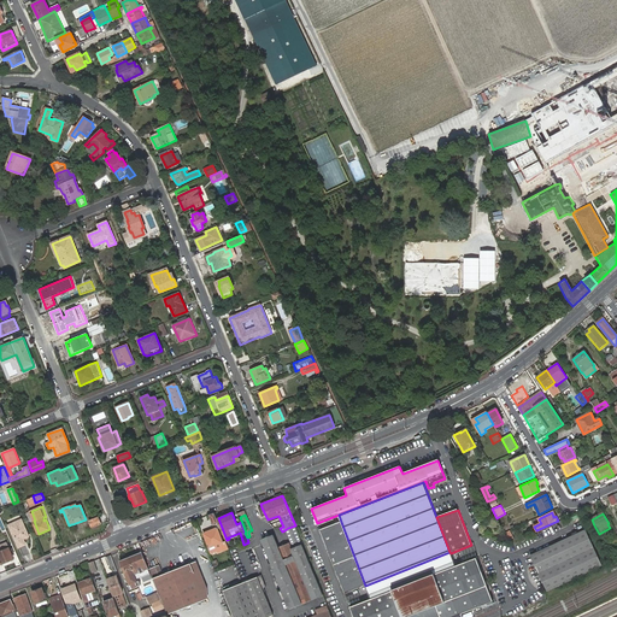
[(22,518),(9,524),(18,548),(27,545),(24,539),(30,536),(22,518)]
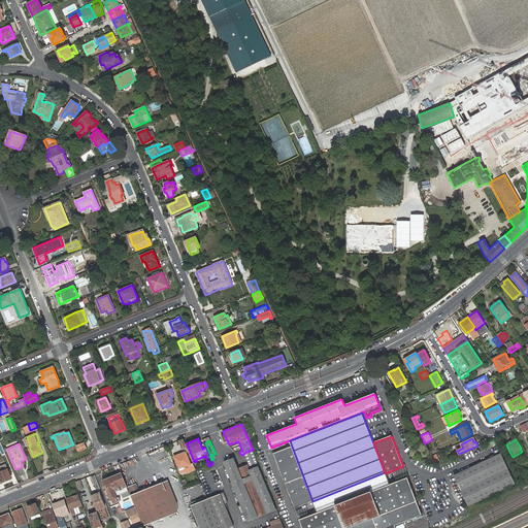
[(295,508),(312,501),(292,447),(273,454),(295,508)]
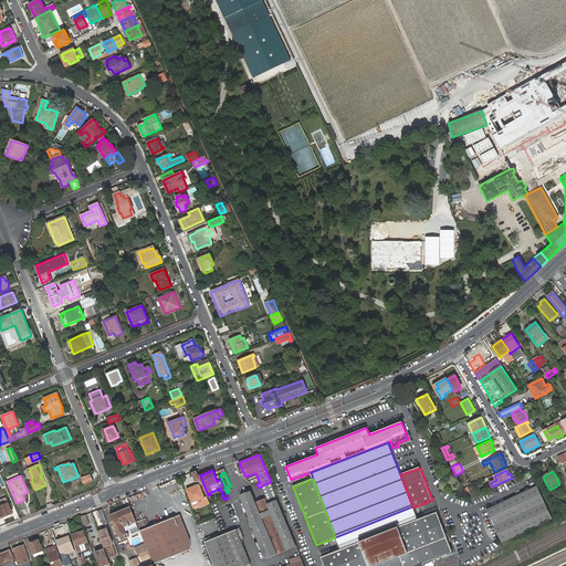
[(268,502),(276,499),(271,482),(261,486),(268,502)]
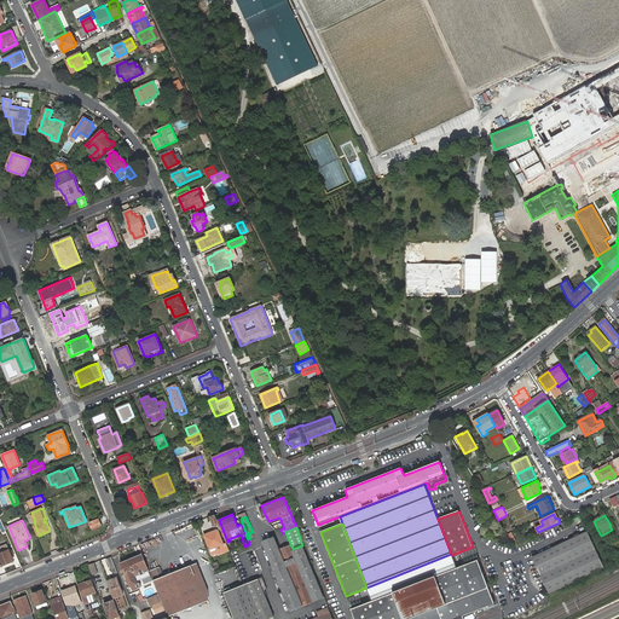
[(230,550),(226,542),(223,543),(218,530),(203,534),(209,549),(215,547),(218,553),(219,554),(230,550)]
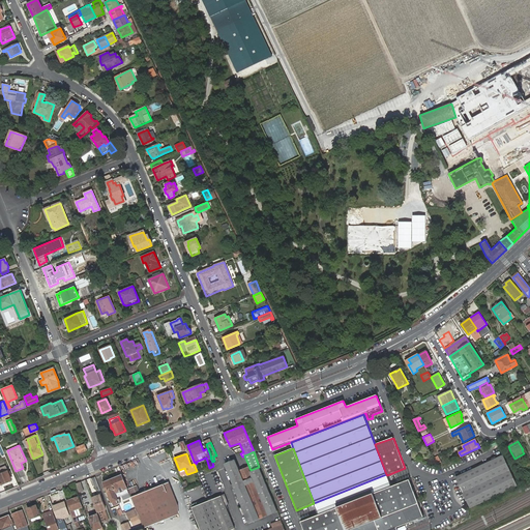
[(457,477),(470,507),(517,487),(503,455),(457,477)]
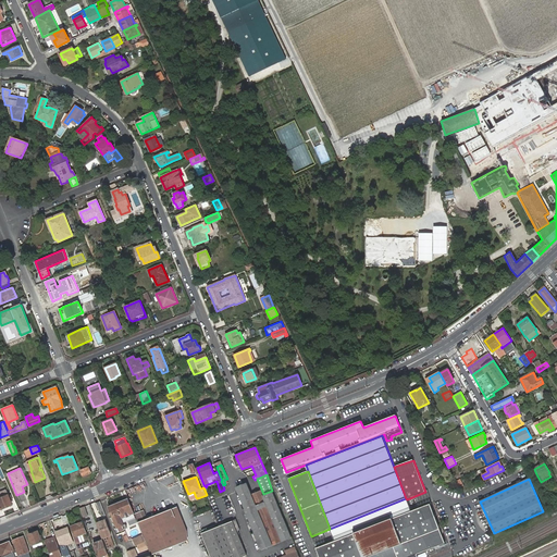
[(247,514),(245,515),(247,519),(249,518),(250,521),(248,522),(250,527),(252,525),(262,548),(291,537),(272,492),(262,496),(261,492),(251,495),(247,484),(236,487),(247,514)]
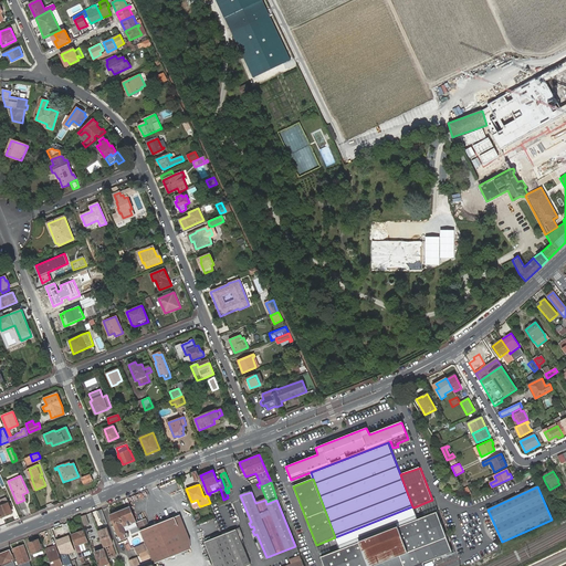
[(0,500),(0,512),(2,519),(12,514),(6,499),(0,500)]
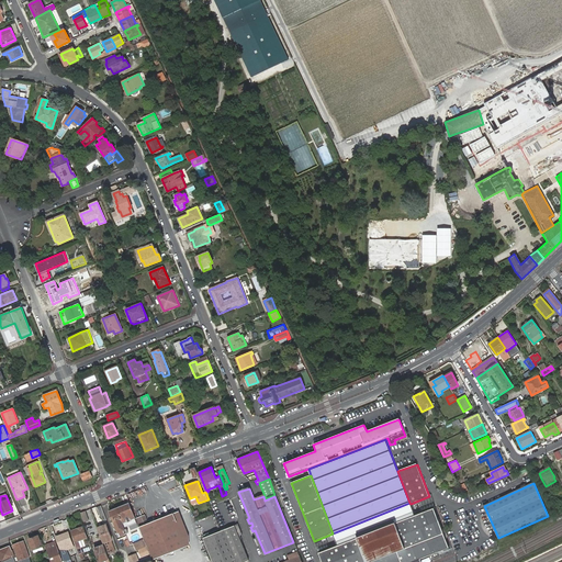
[(121,519),(126,535),(128,534),(126,527),(136,524),(128,503),(117,507),(122,518),(121,519)]
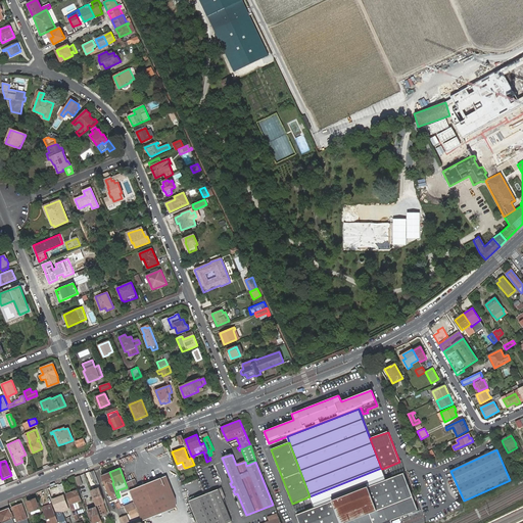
[(314,509),(386,480),(382,469),(381,468),(310,496),(314,509)]
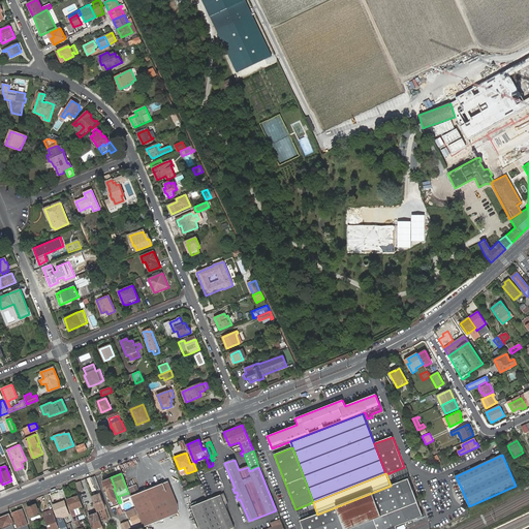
[(98,490),(100,489),(95,476),(91,477),(94,486),(98,490)]
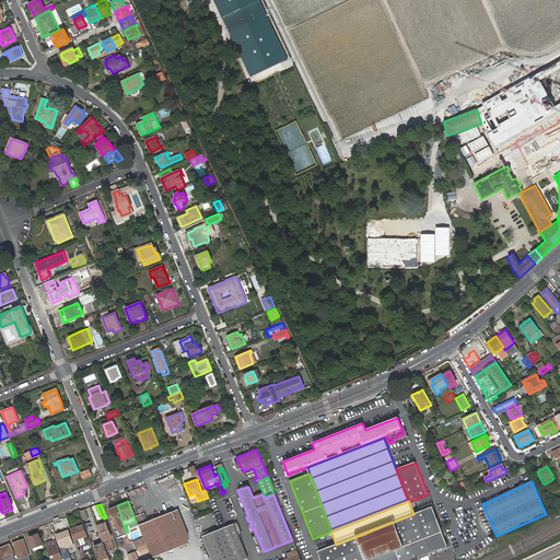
[(127,534),(126,533),(120,517),(121,516),(117,505),(108,509),(113,520),(111,521),(117,537),(127,534)]
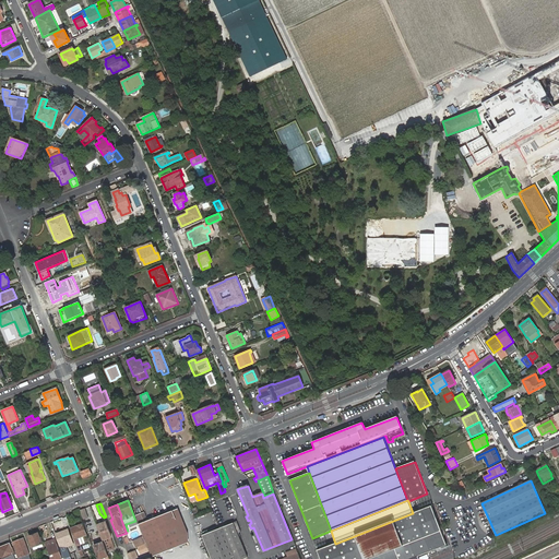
[(432,506),(413,513),(335,544),(317,550),(320,558),(419,558),(419,556),(448,545),(432,506)]
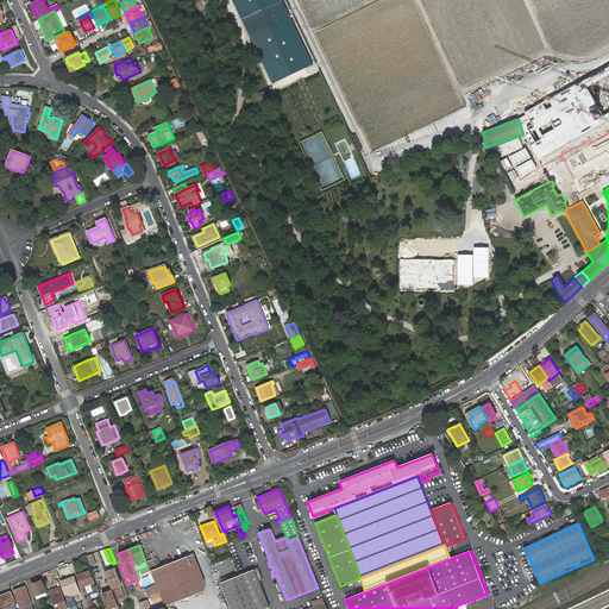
[(194,553),(188,556),(202,591),(208,589),(194,553)]
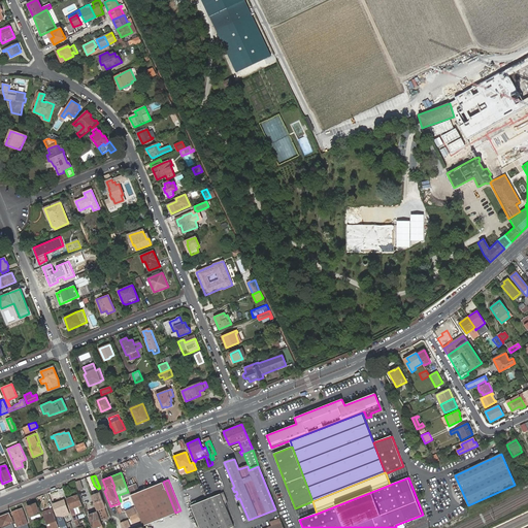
[(136,484),(128,487),(136,507),(142,525),(143,526),(175,513),(163,482),(139,491),(136,484)]
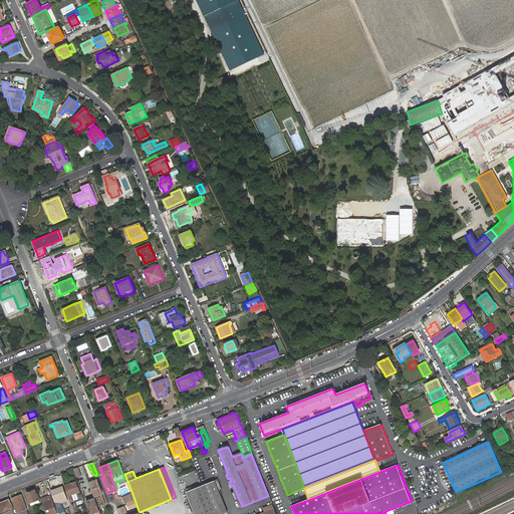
[(97,479),(89,483),(94,498),(98,508),(103,506),(103,504),(105,504),(101,494),(102,493),(97,479)]
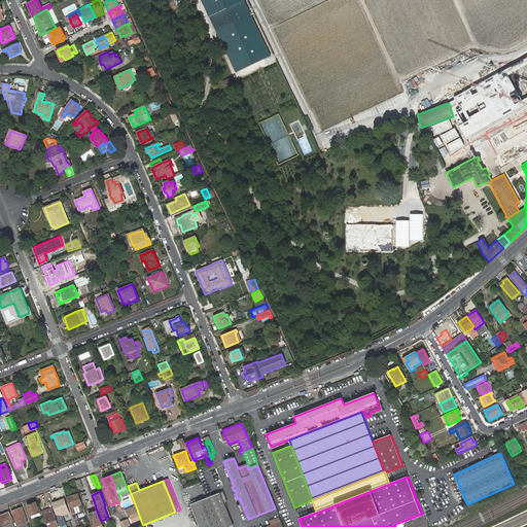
[(223,491),(190,504),(200,526),(229,526),(233,525),(224,502),(226,501),(223,491)]
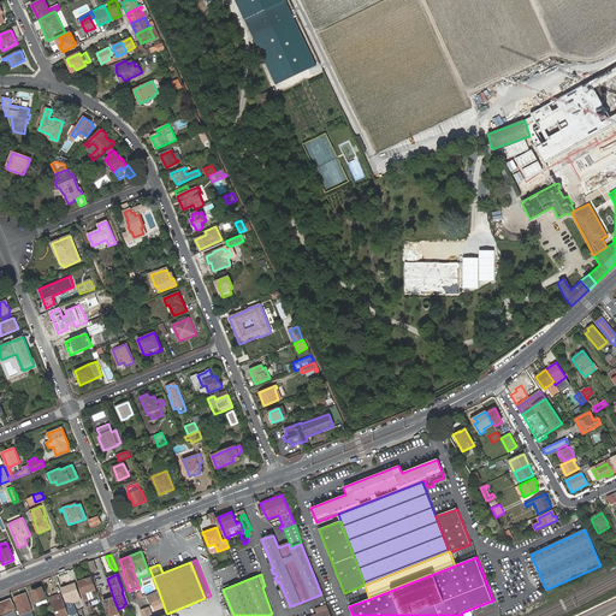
[(77,582),(87,608),(92,605),(89,600),(87,592),(93,591),(94,596),(98,594),(92,578),(77,582)]
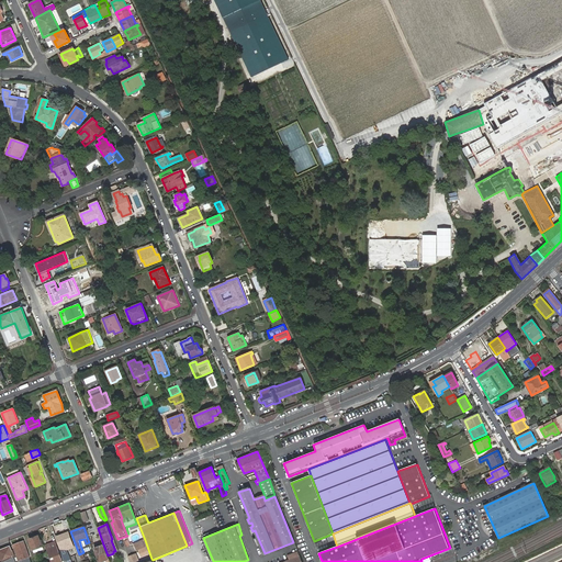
[(56,536),(62,551),(74,547),(68,532),(56,536)]
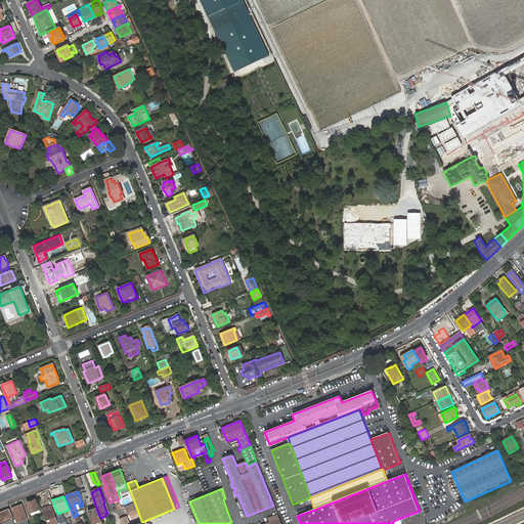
[(27,503),(32,515),(40,512),(36,499),(27,503)]
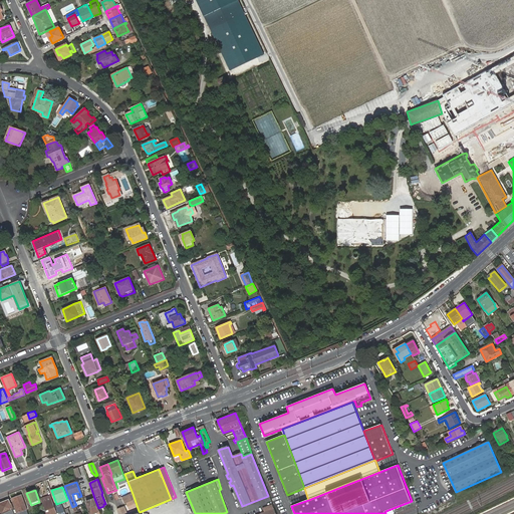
[(129,503),(135,501),(133,494),(125,497),(129,503)]
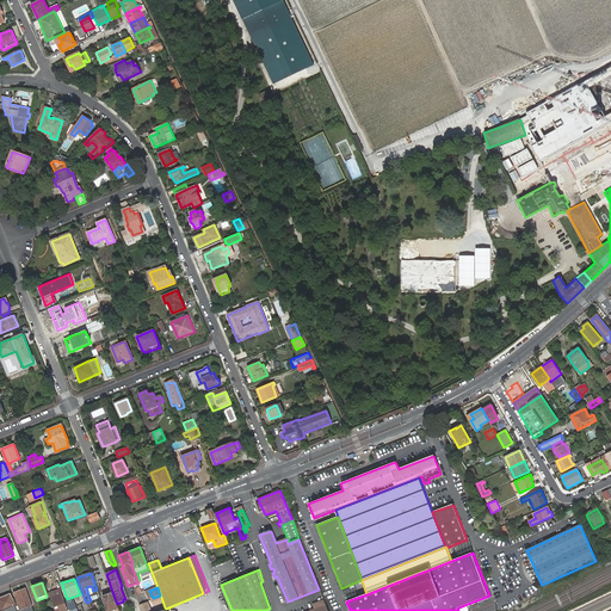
[(25,588),(13,593),(20,610),(25,610),(25,608),(32,605),(25,588)]
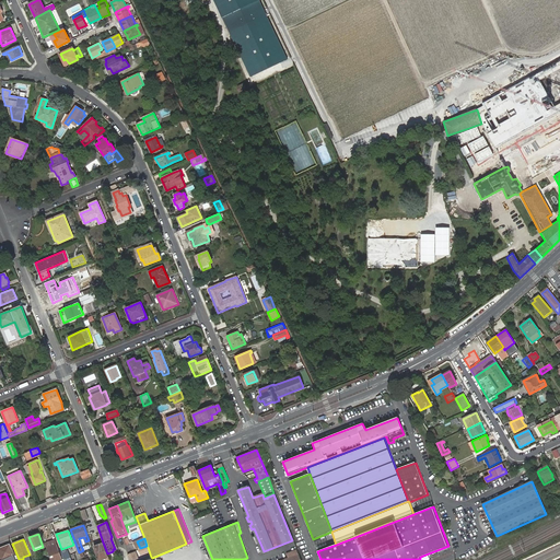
[(98,559),(108,559),(109,559),(107,553),(103,543),(94,546),(98,559)]
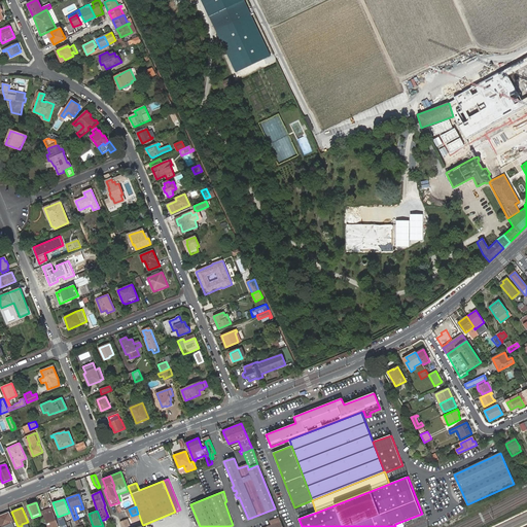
[(0,515),(0,526),(14,526),(13,523),(9,512),(0,515)]
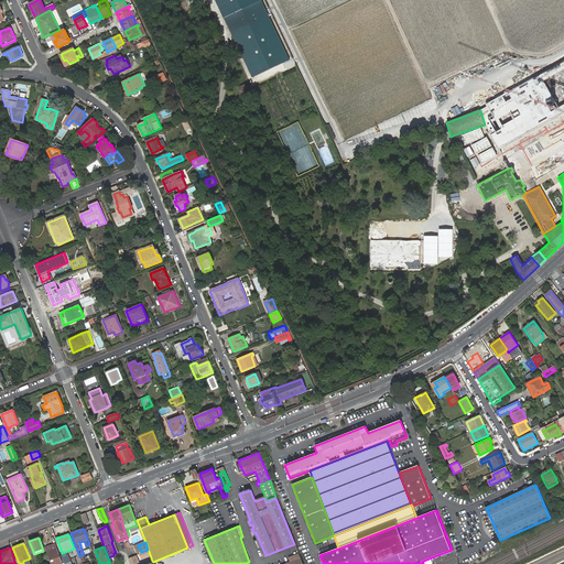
[(47,552),(52,563),(62,563),(56,549),(47,552)]
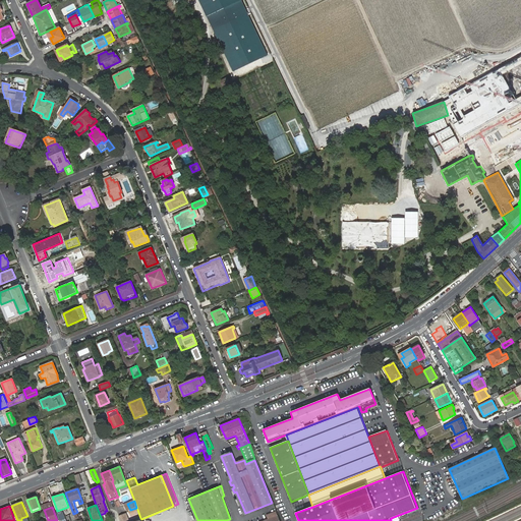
[(140,519),(140,518),(136,508),(130,510),(132,516),(138,519),(140,519)]
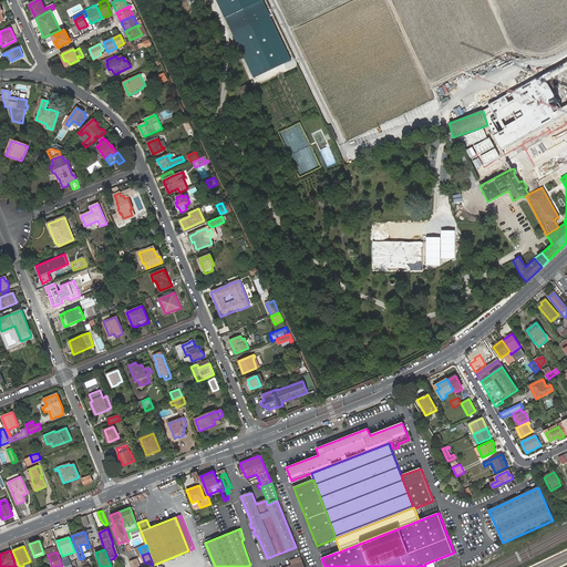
[(292,565),(296,564),(295,563),(301,559),(300,556),(290,560),(292,565)]
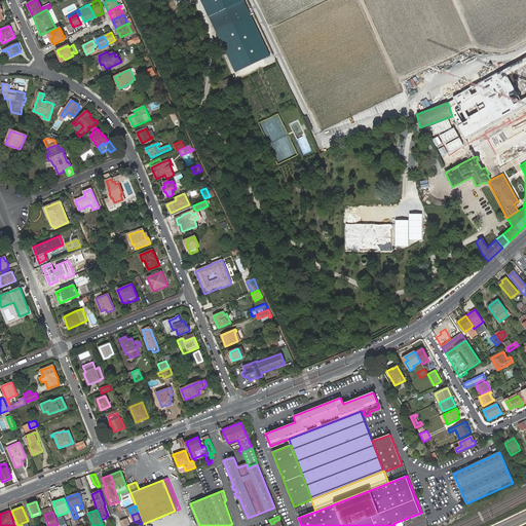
[(120,525),(125,525),(129,525),(127,517),(119,520),(120,525)]
